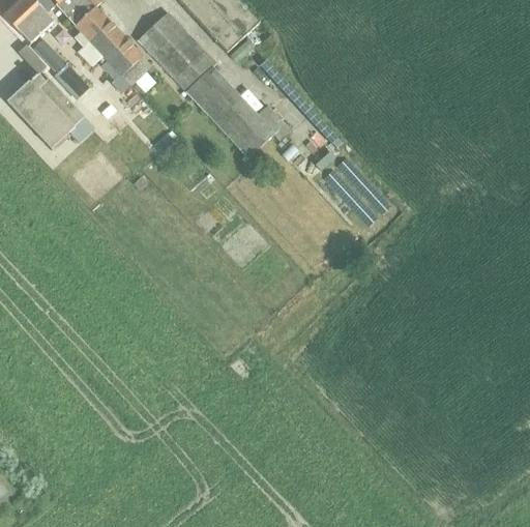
[(47,12),(55,4),(51,0),(18,0),(3,13),(21,33),(22,33),(29,41),(53,21),(46,13),(47,12)]
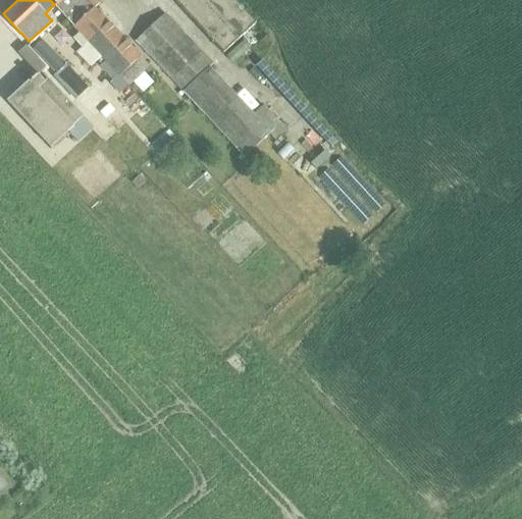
[(72,24),(94,5),(89,0),(53,0),(56,3),(54,4),(72,24)]
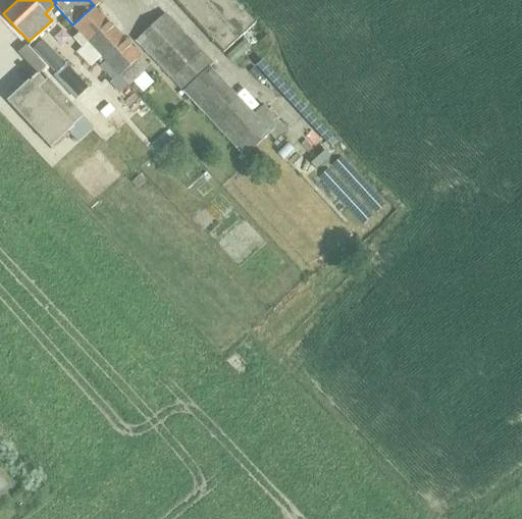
[(175,0),(222,50),(255,19),(237,0),(175,0)]
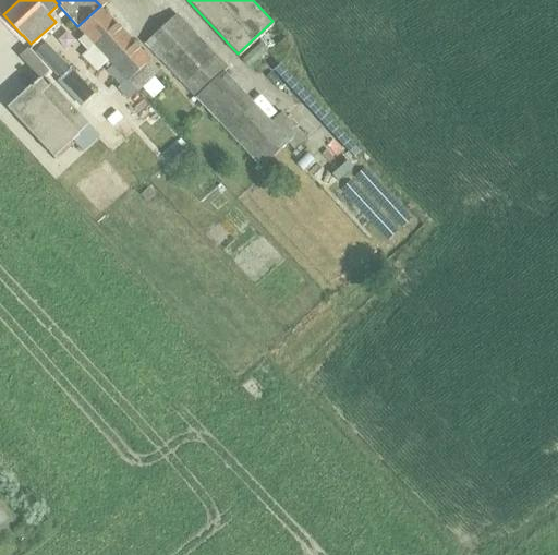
[(159,68),(101,4),(100,5),(77,26),(84,32),(107,58),(111,62),(135,89),(159,68)]
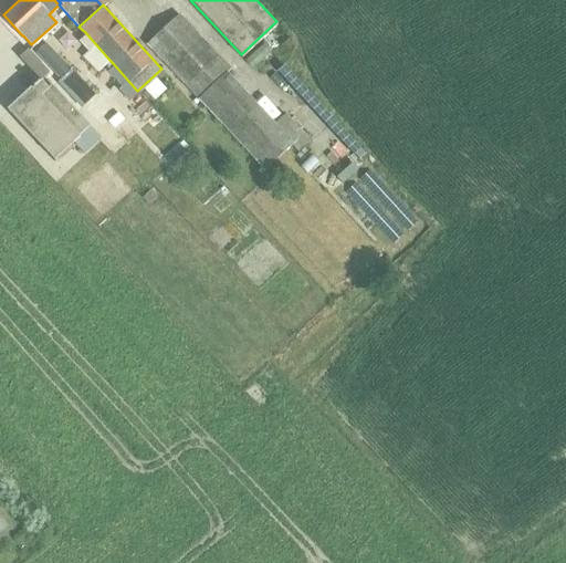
[(275,123),(224,71),(230,65),(179,12),(147,42),(198,95),(264,165),(292,139),(299,146),(310,136),(287,112),(275,123)]
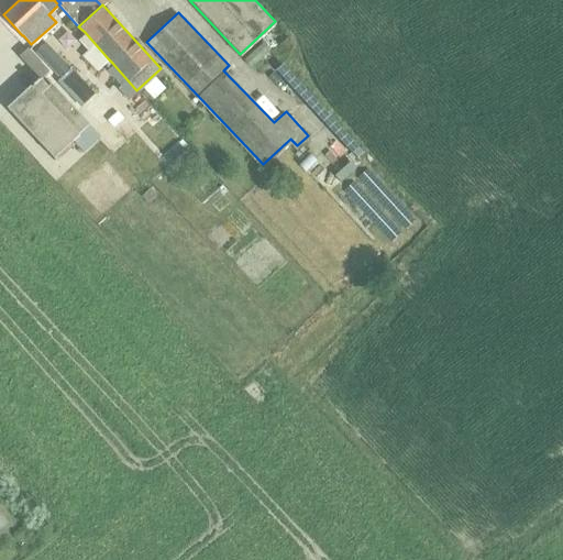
[(85,32),(79,37),(88,46),(83,52),(98,68),(108,58),(85,32)]
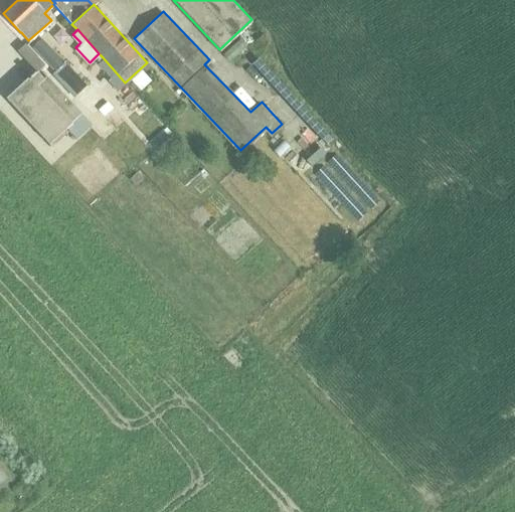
[(31,43),(54,69),(64,60),(42,34),(31,43)]
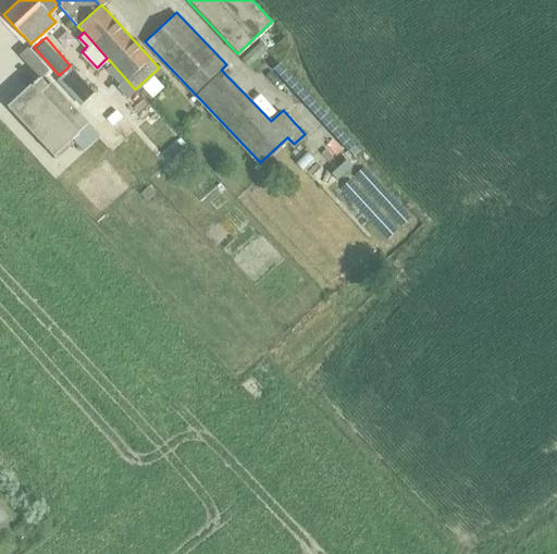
[(111,62),(106,68),(120,83),(118,85),(127,97),(135,89),(111,62)]
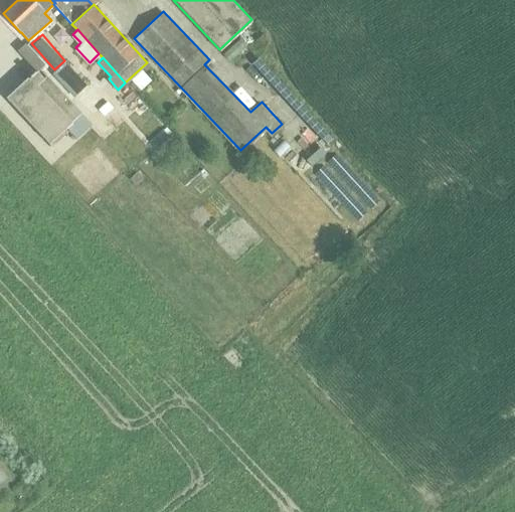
[(39,58),(32,65),(36,70),(44,63),(39,58)]
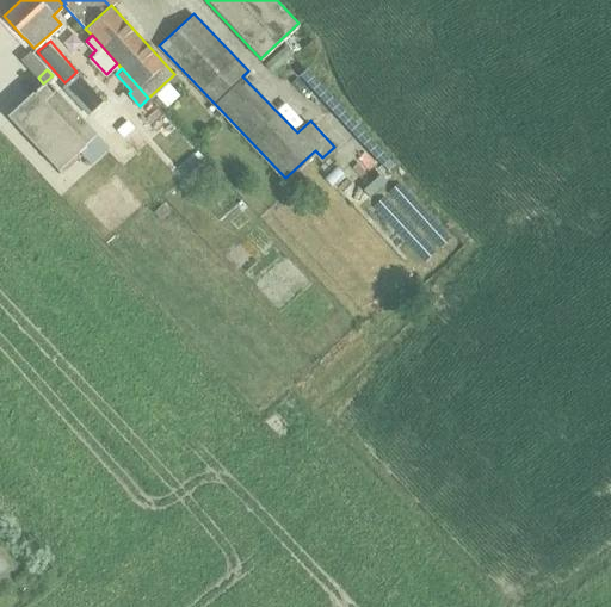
[(65,82),(61,86),(87,113),(103,99),(76,72),(65,82)]
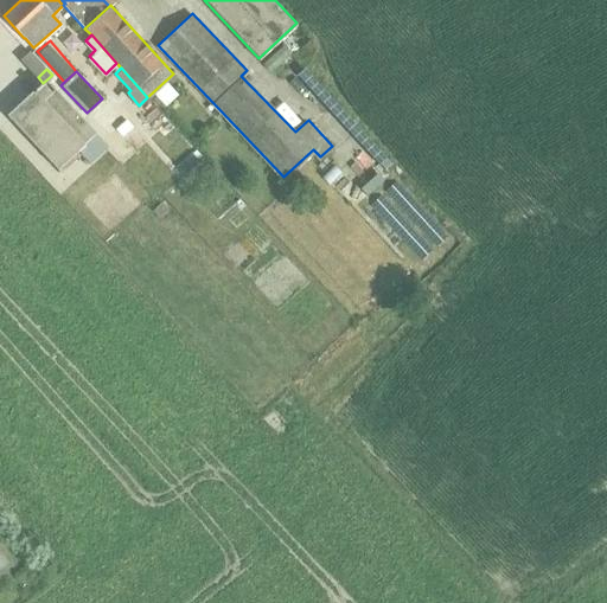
[(43,83),(8,116),(57,168),(78,149),(89,161),(108,145),(55,88),(51,91),(43,83)]
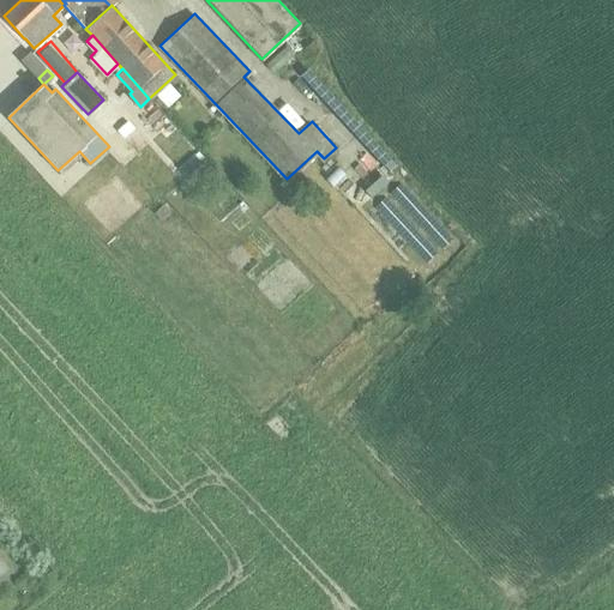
[(127,120),(116,130),(124,137),(134,127),(127,120)]
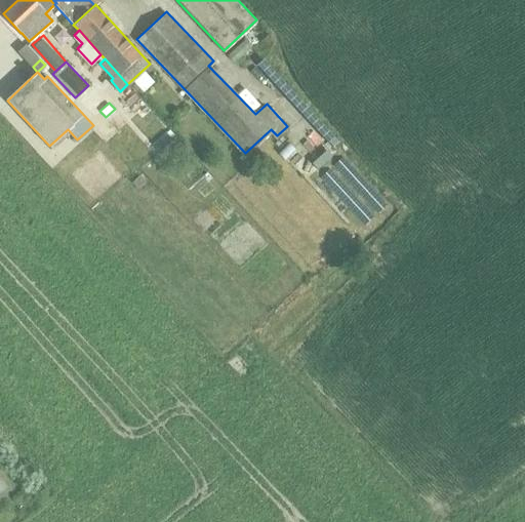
[(166,129),(152,142),(160,150),(173,138),(166,129)]
